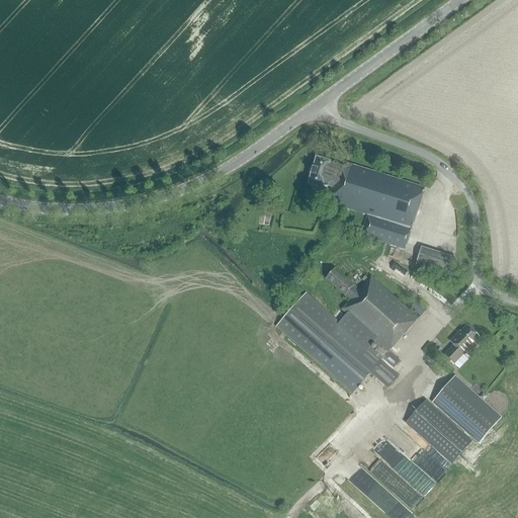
[(359,234),(368,237),(404,249),(425,188),(348,161),(347,166),(331,160),(331,159),(317,154),(308,180),(322,185),(324,182),(332,185),(327,199),(366,213),(359,234)]
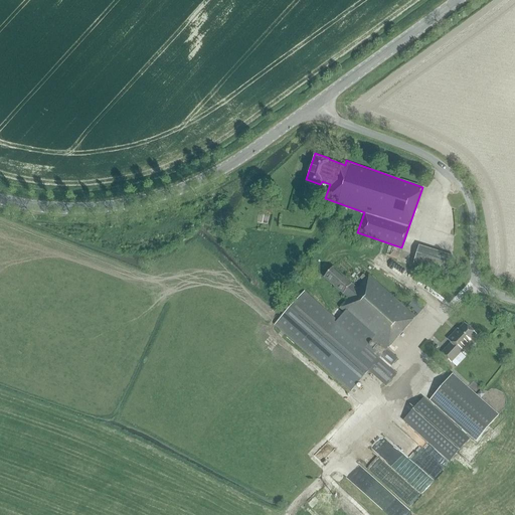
[(447,278),(454,258),(418,245),(412,266),(447,278)]
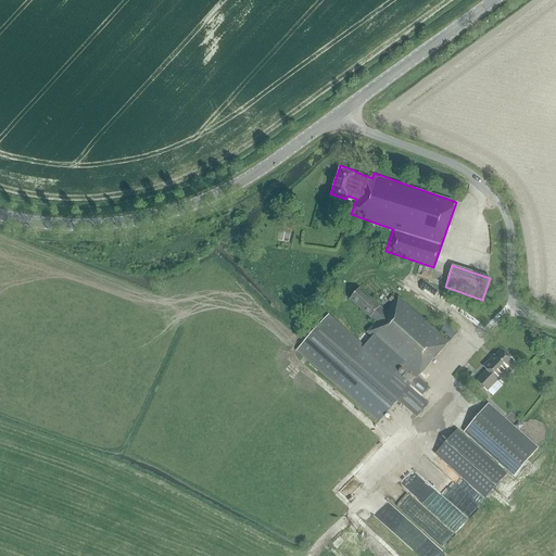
[(365,330),(404,369),(399,376),(406,383),(413,377),(414,377),(445,342),(395,297),(383,310),(358,286),(348,295),(374,319),(365,330)]
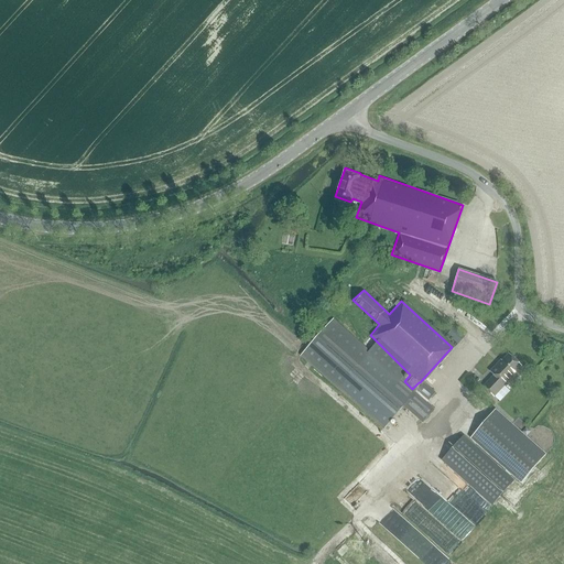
[(422,423),(434,410),(370,354),(370,353),(333,318),(300,356),(382,430),(403,407),(422,423)]
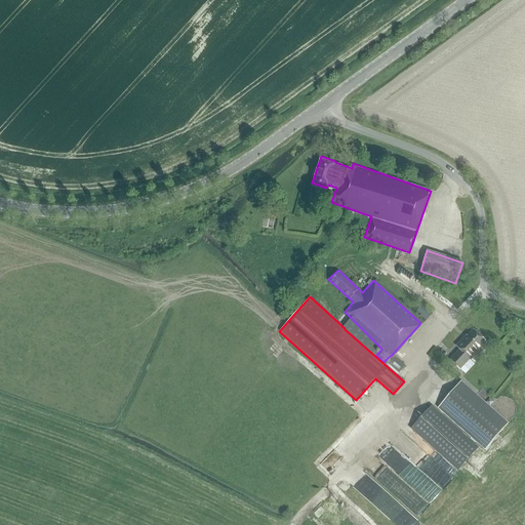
[(426,321),(433,314),(421,305),(415,312),(426,321)]
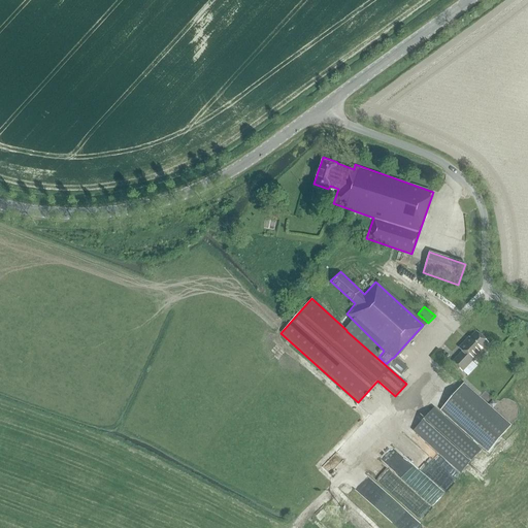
[(489,347),(487,344),(488,342),(476,332),(469,338),(468,337),(459,349),(462,352),(453,363),(462,372),(480,354),(483,356),(489,349),(489,347)]
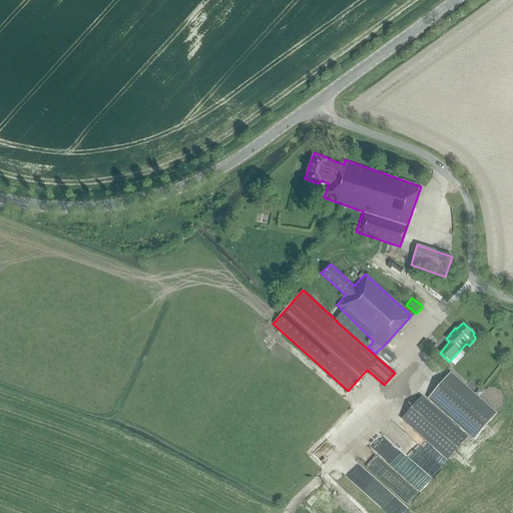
[(474,440),(497,414),(451,373),(427,399),(474,440)]
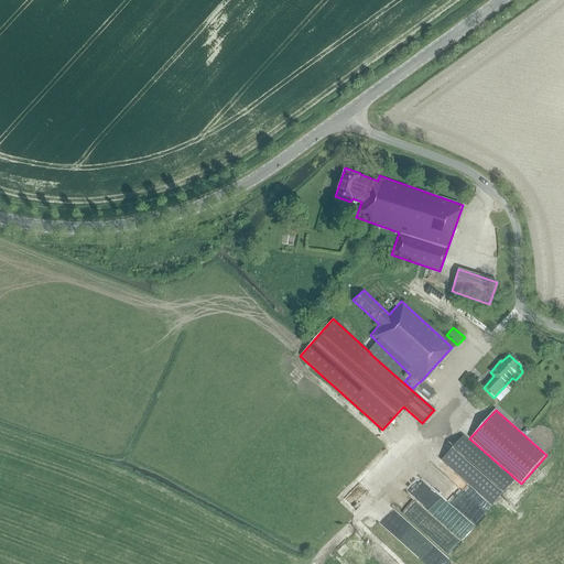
[(464,435),(441,462),(491,506),(514,480),(464,435)]
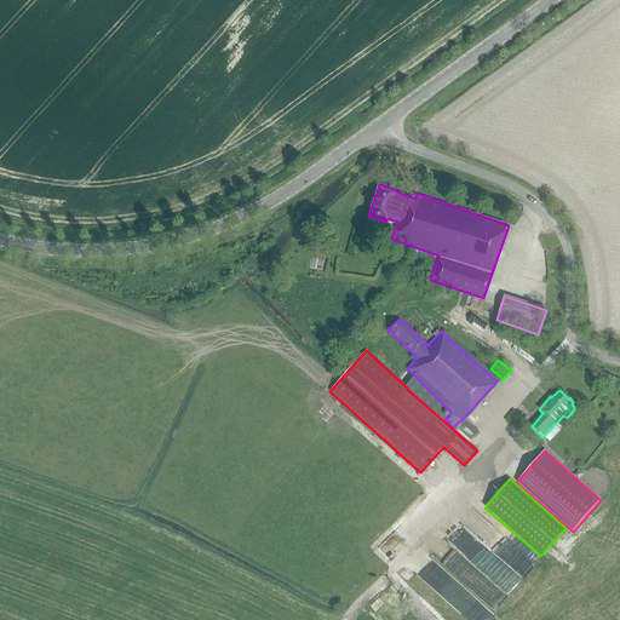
[(507,593),(533,566),(489,524),(476,538),(489,549),(475,564),(507,593)]
